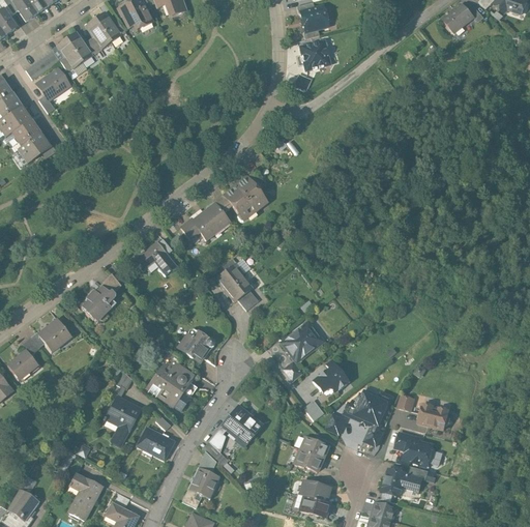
[(12,13),(3,0),(0,0),(0,6),(2,9),(7,18),(12,13)]
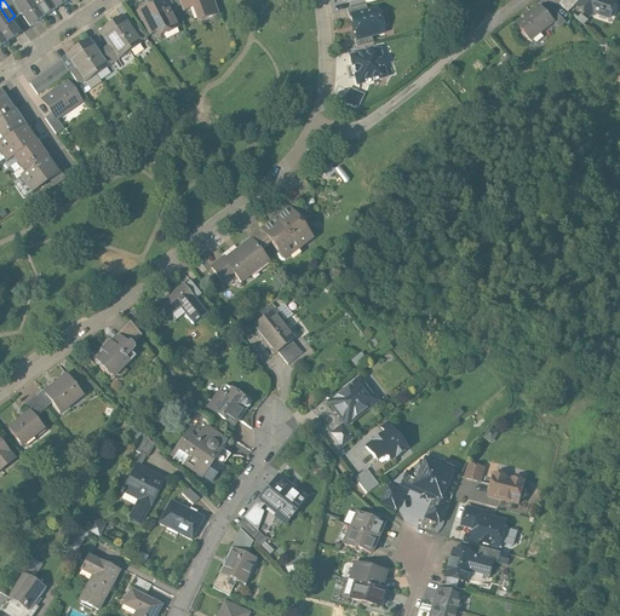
[(15,4),(12,0),(4,0),(15,16),(21,12),(15,4)]
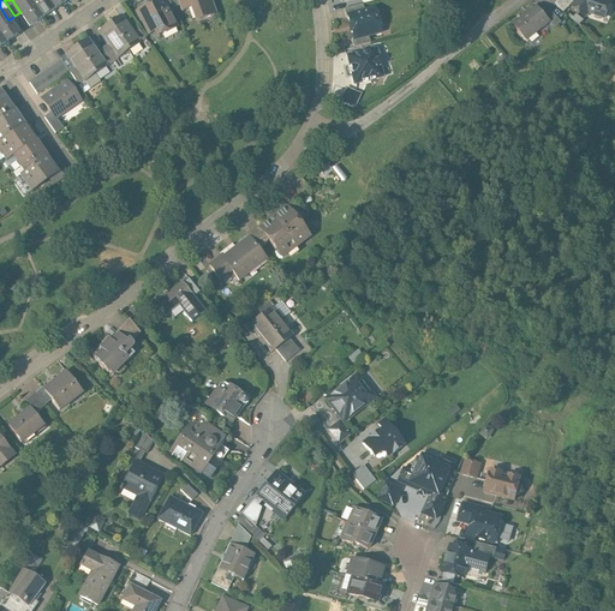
[(41,16),(30,0),(19,0),(15,4),(21,12),(29,24),(41,16)]
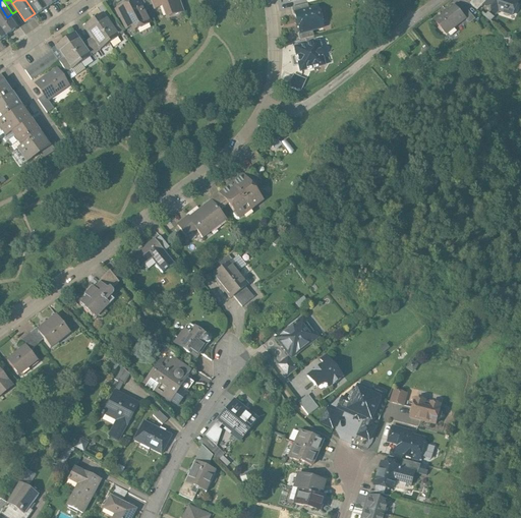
[(25,0),(35,13),(45,7),(40,0),(25,0)]
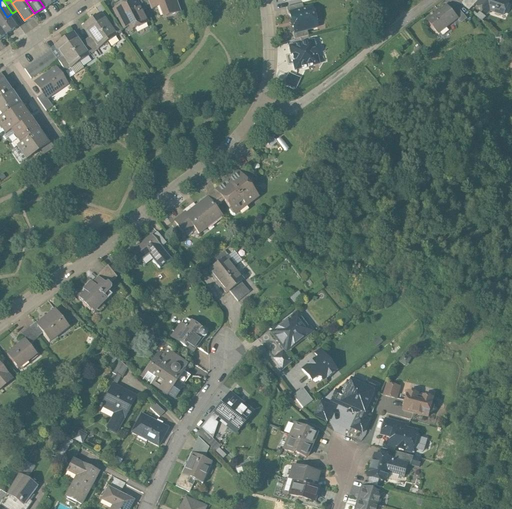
[(129,0),(114,7),(119,18),(120,17),(123,24),(128,22),(131,29),(146,22),(140,10),(135,0),(129,0)]
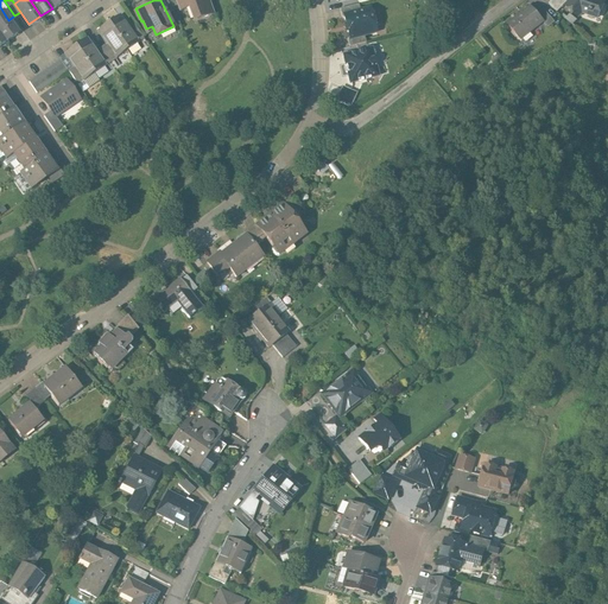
[(153,0),(160,0),(166,12),(172,8),(171,6),(168,0),(153,0)]
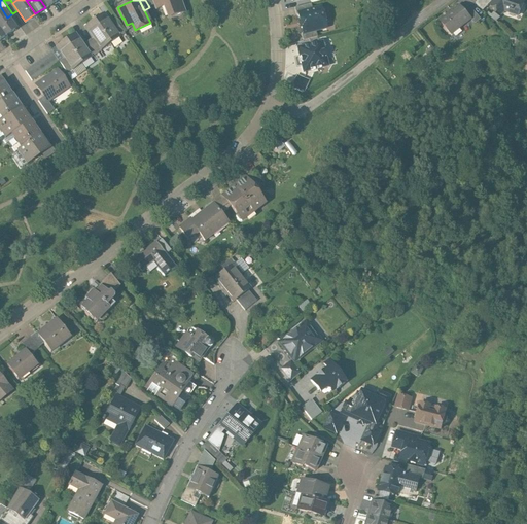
[(152,0),(154,3),(155,7),(169,2),(173,14),(185,10),(180,0),(152,0)]
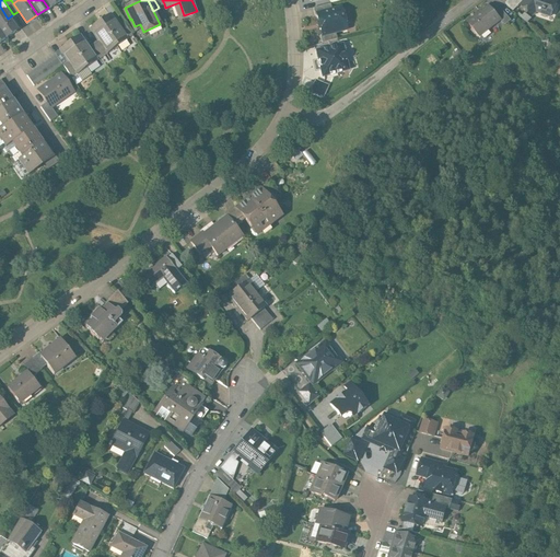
[(525,7),(517,0),(502,0),(500,2),(514,15),(521,9),(522,10),(525,7)]
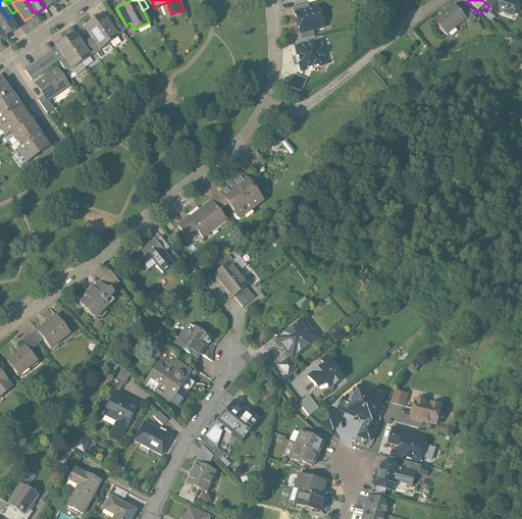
[(513,4),(508,0),(494,0),(489,6),(486,9),(498,19),(500,16),(514,22),(520,7),(513,4)]
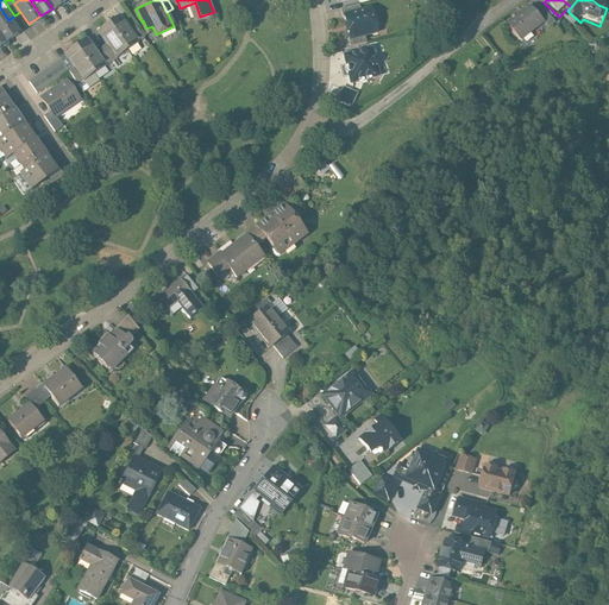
[(359,1),(340,6),(343,14),(345,14),(345,13),(360,8),(359,1)]
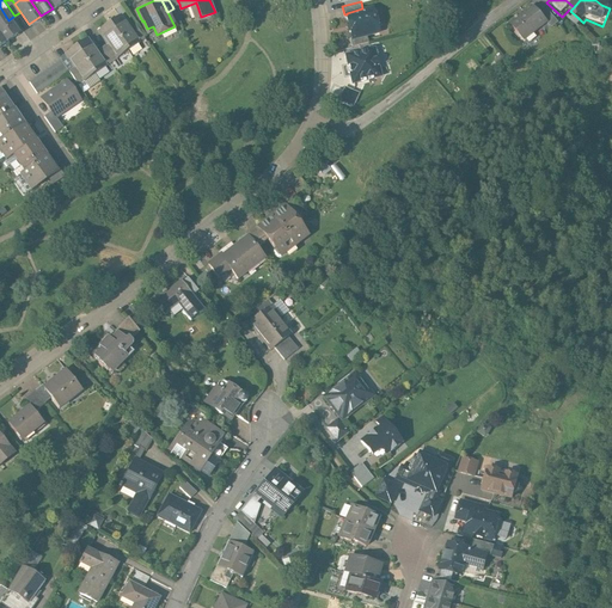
[(362,8),(347,13),(347,14),(353,36),(353,37),(366,34),(378,31),(372,7),(362,8)]
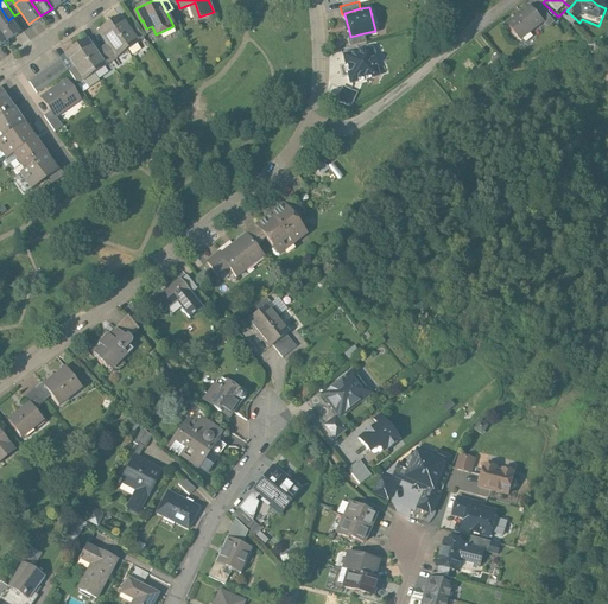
[(538,19),(531,10),(510,27),(523,45),(545,27),(538,19)]
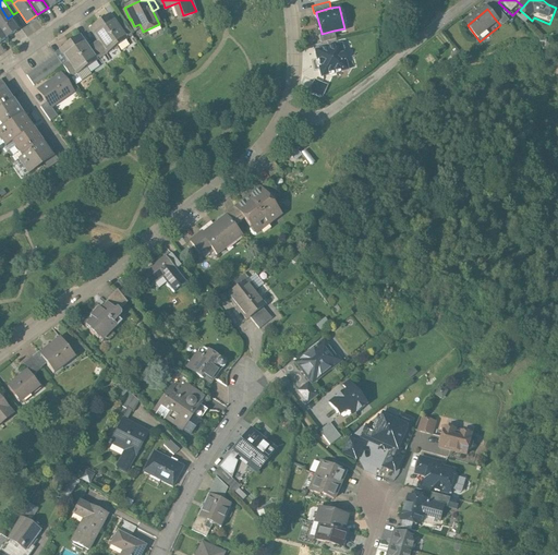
[(2,10),(0,12),(0,29),(4,37),(15,29),(8,19),(2,10)]
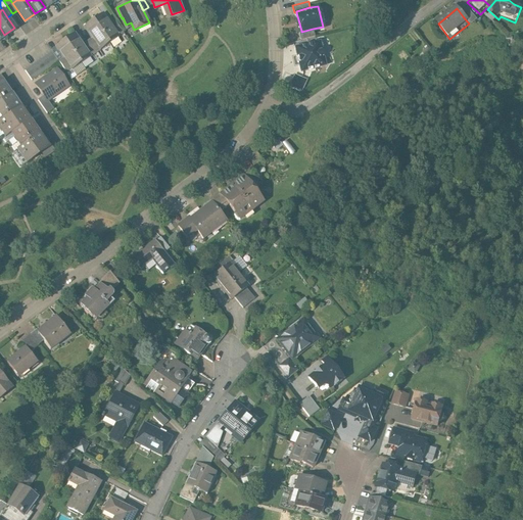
[(110,24),(102,12),(93,18),(109,42),(119,36),(117,34),(110,24)]
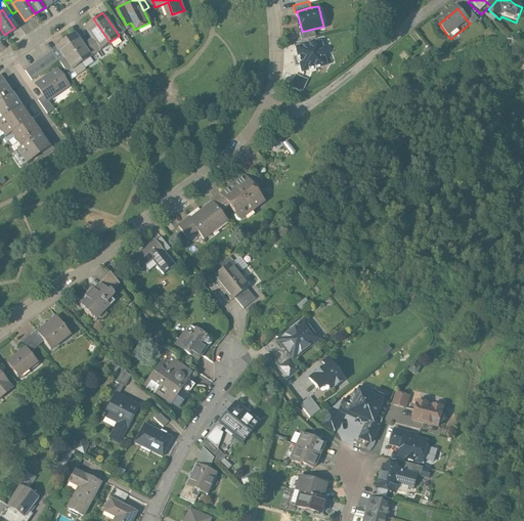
[(464,16),(470,24),(474,29),(479,25),(470,12),(464,16)]
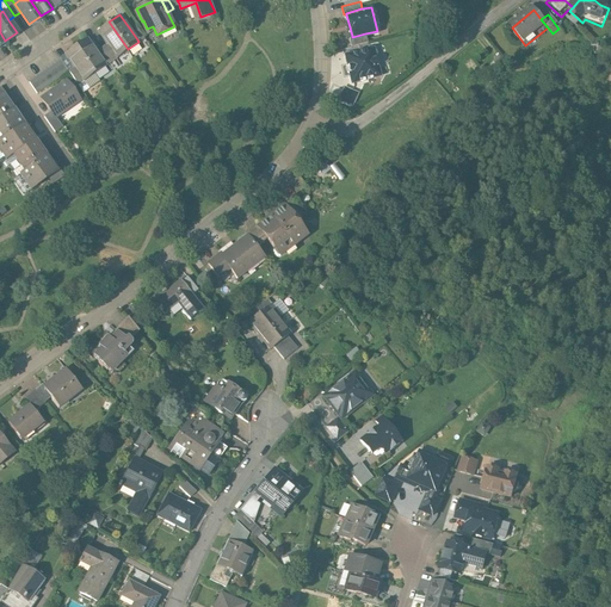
[(128,49),(109,22),(98,29),(116,54),(117,56),(128,49)]
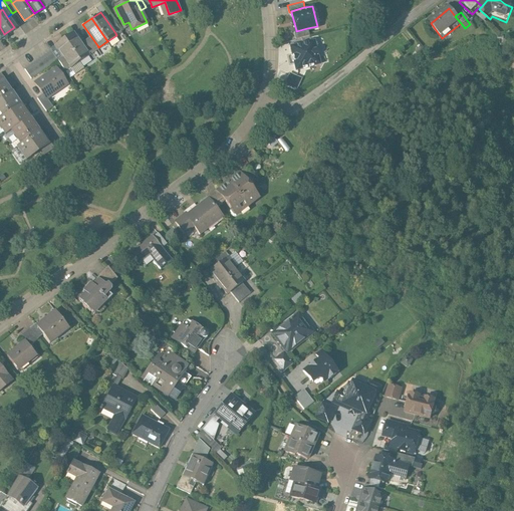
[(119,29),(112,19),(108,23),(115,33),(119,29)]
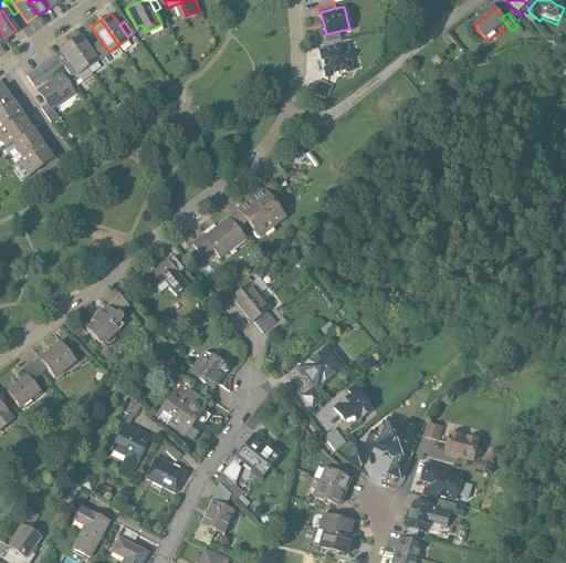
[(338,31),(326,34),(326,33),(324,33),(325,42),(341,38),(338,31)]
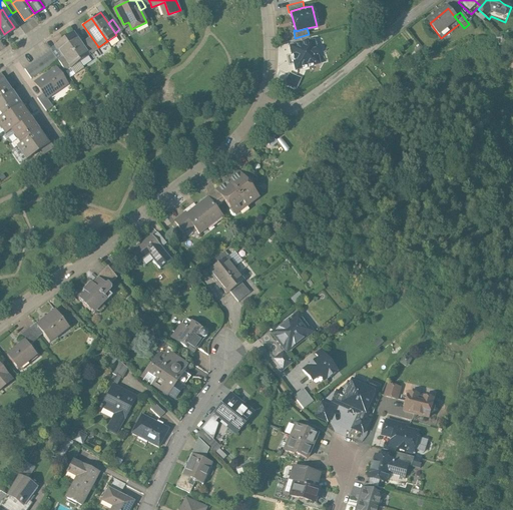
[(72,31),(63,37),(79,61),(88,54),(87,52),(80,42),(72,31)]
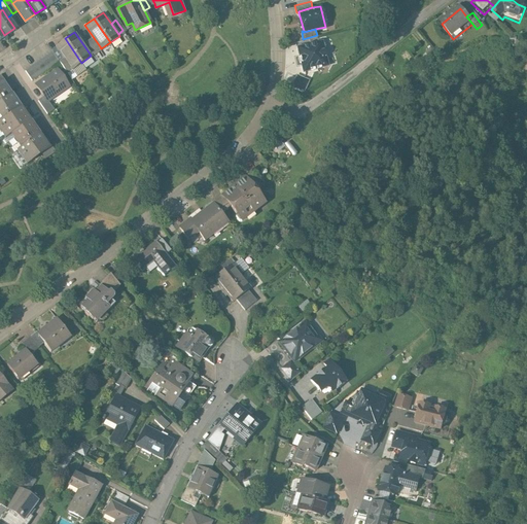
[(100,46),(93,37),(88,40),(95,50),(100,46)]
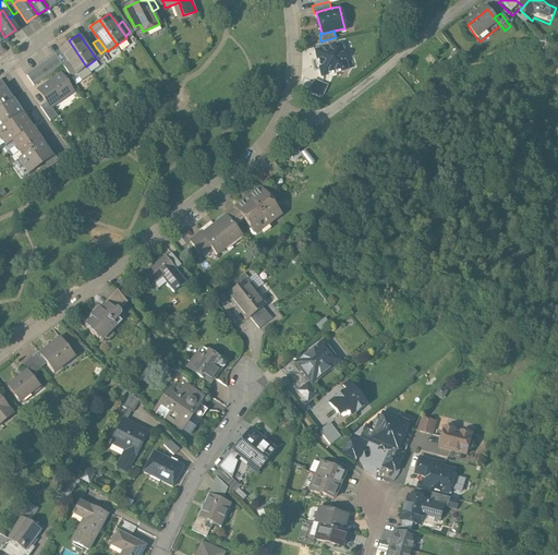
[(86,67),(69,40),(59,47),(68,60),(75,71),(76,73),(86,67)]
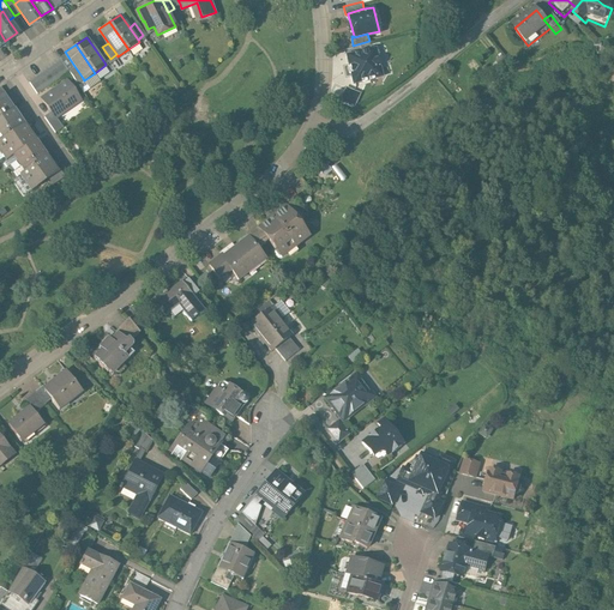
[(110,59),(102,47),(96,50),(104,62),(110,59)]
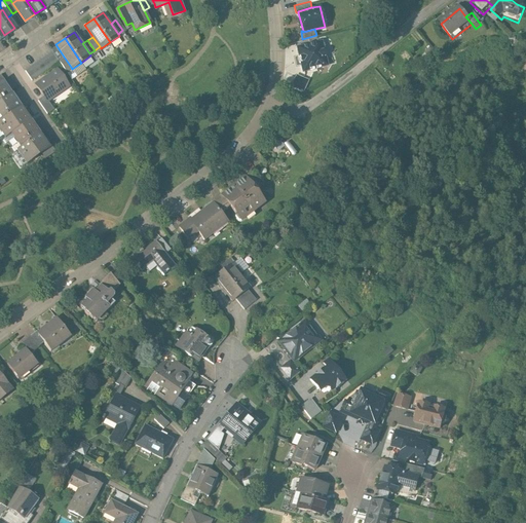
[(321,41),(297,46),(303,70),(327,65),(321,41)]
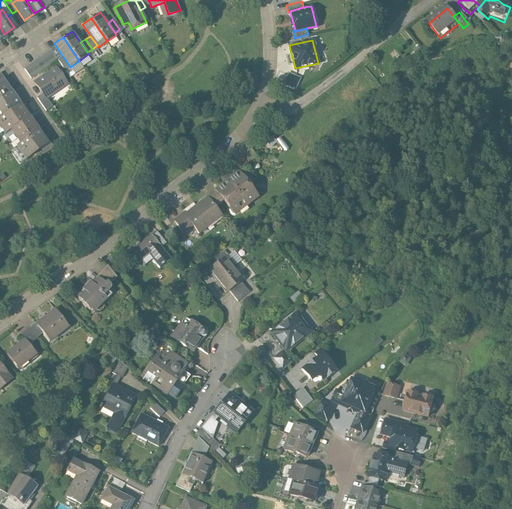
[(51,49),(45,52),(52,62),(57,58),(51,49)]
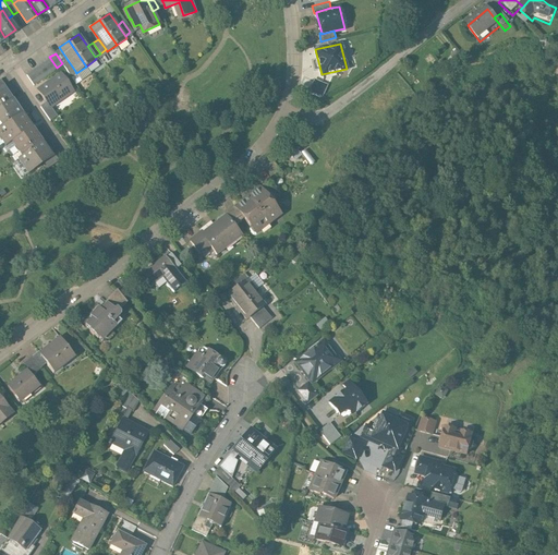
[(57,68),(49,57),(44,61),(51,72),(57,68)]
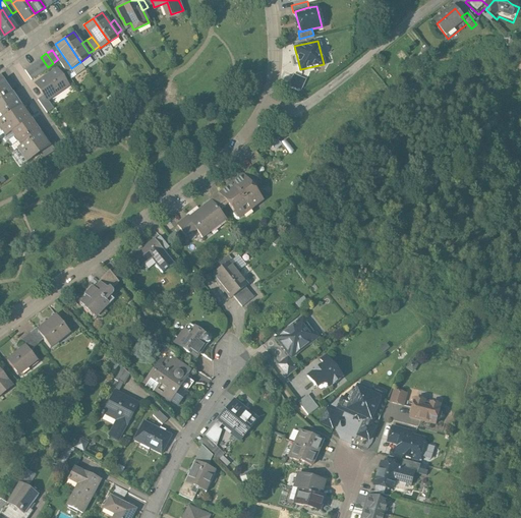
[(70,66),(63,56),(58,59),(65,69),(70,66)]
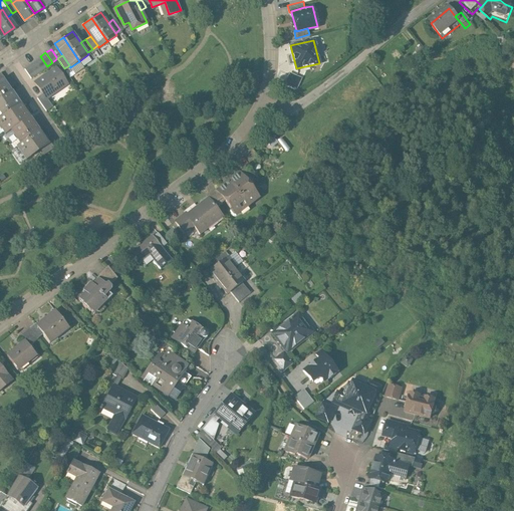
[(40,56),(35,60),(41,69),(47,66),(40,56)]
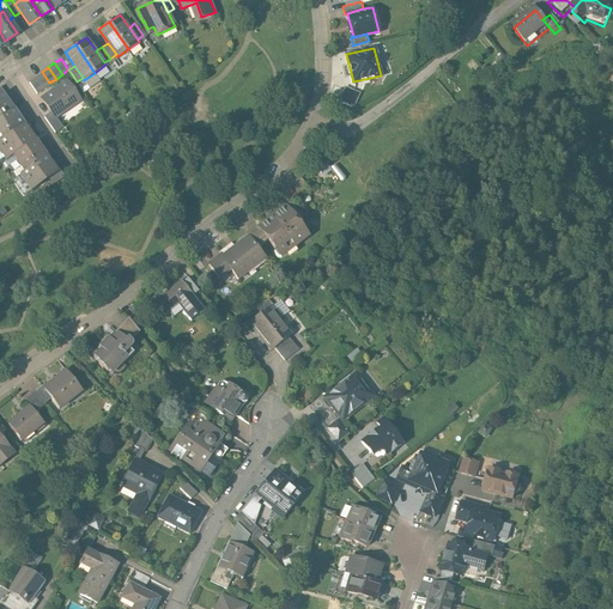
[(49,83),(42,72),(36,75),(43,87),(49,83)]
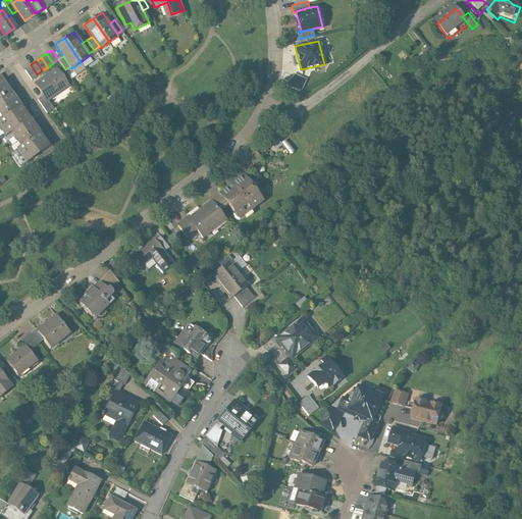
[(31,64),(24,68),(32,79),(37,74),(31,64)]
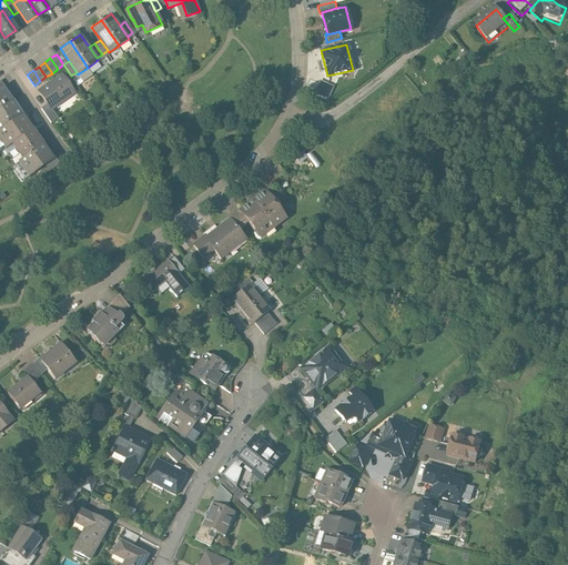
[(62,74),(39,90),(47,102),(51,108),(51,107),(56,103),(57,104),(66,98),(63,94),(71,89),(62,74)]
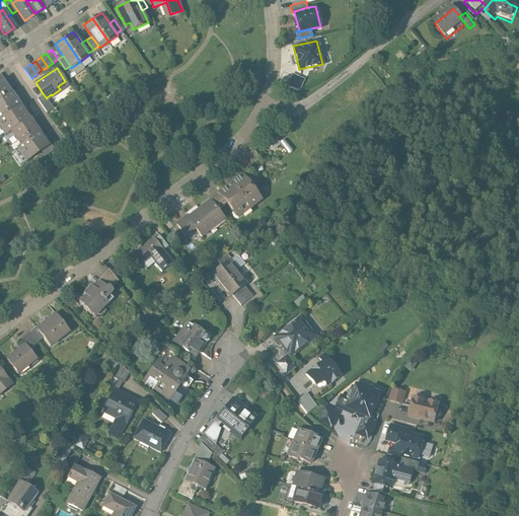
[(303,78),(292,73),(287,84),(298,89),(303,78)]
